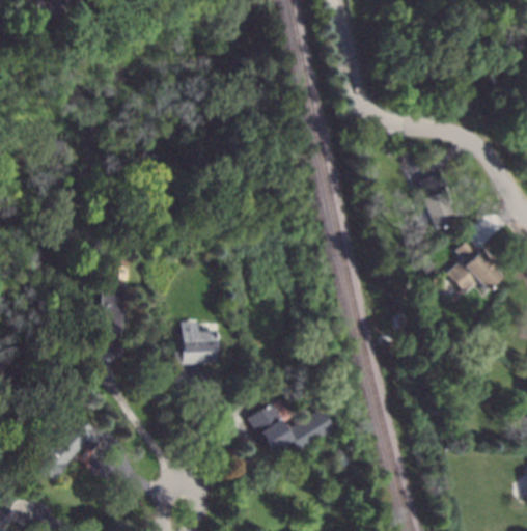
[(456,220),(435,228),(422,197),(426,196),(420,180),(438,173),(456,220)]
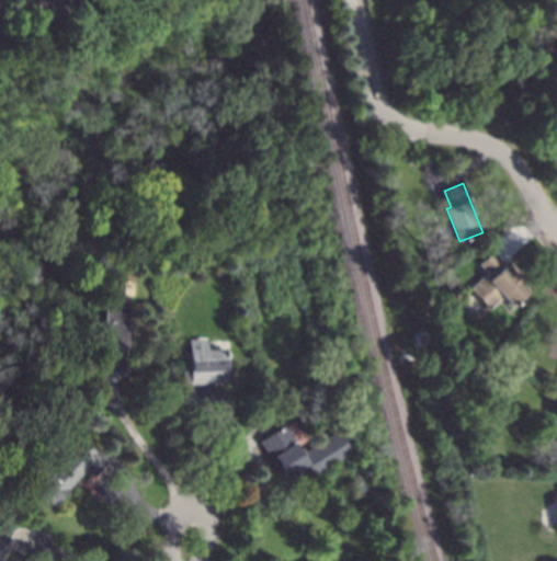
[(532,290),(513,307),(504,298),(492,309),(473,288),(490,272),(482,263),(495,251),(532,290)]
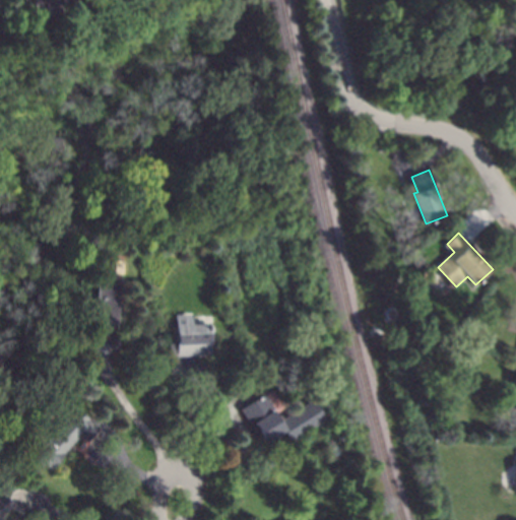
[(117,277),(124,277),(124,299),(122,299),(121,328),(117,328),(117,343),(98,343),(98,324),(88,324),(88,314),(99,314),(100,262),(117,262),(117,277)]
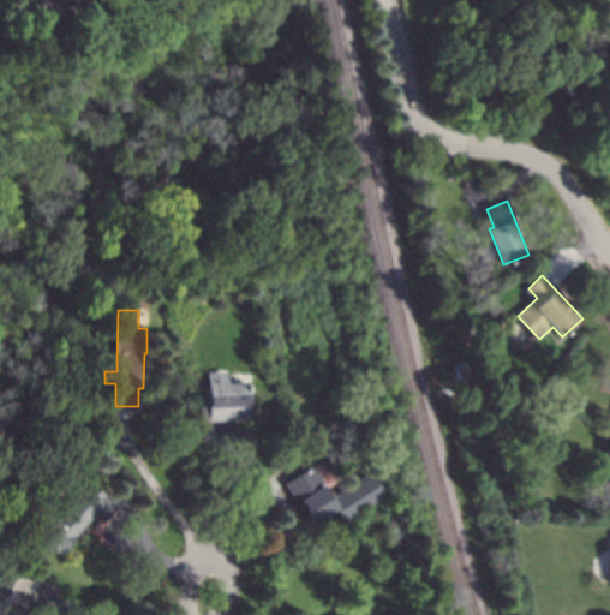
[(459,369),(466,364),(471,371),(464,377),(459,369)]
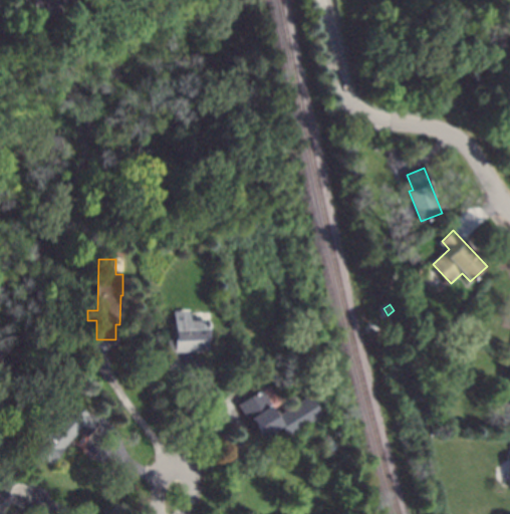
[(212,349),(178,351),(178,348),(171,349),(171,339),(177,338),(176,321),(210,319),(212,349)]
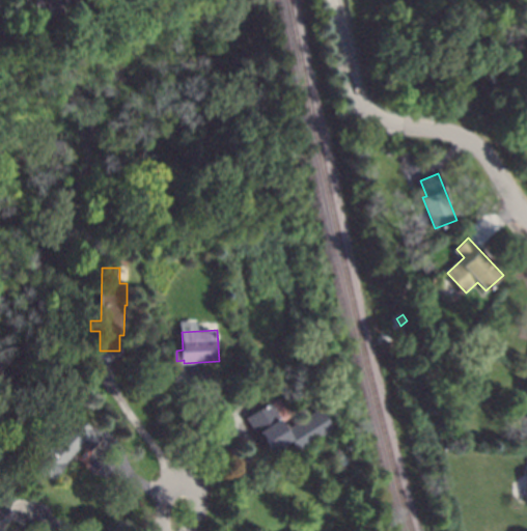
[(266,387),(258,391),(254,385),(262,381),(266,387)]
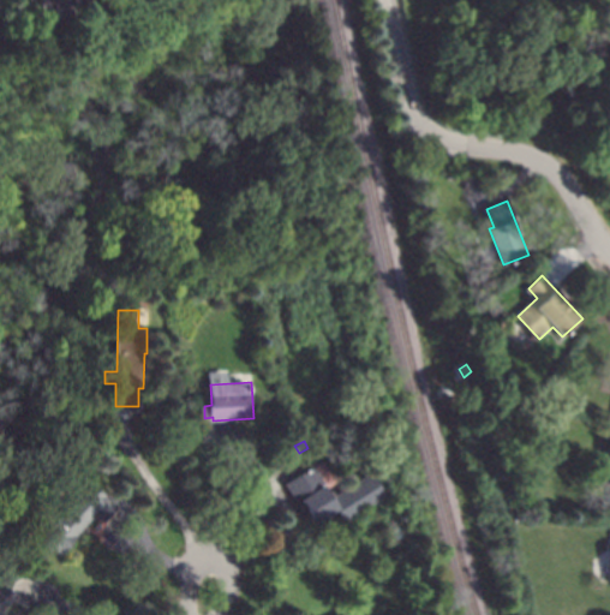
[(335,495),(372,471),(388,496),(346,523),(339,509),(317,524),(308,509),(305,512),(287,483),(316,464),(335,495)]
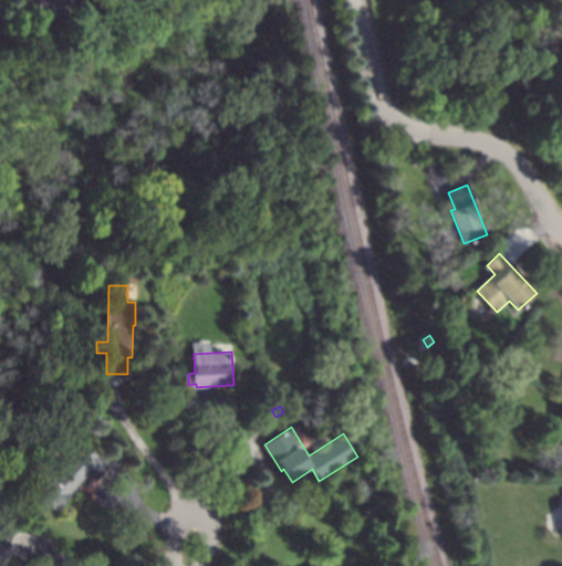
[(561,447),(549,447),(550,429),(561,430),(561,447)]
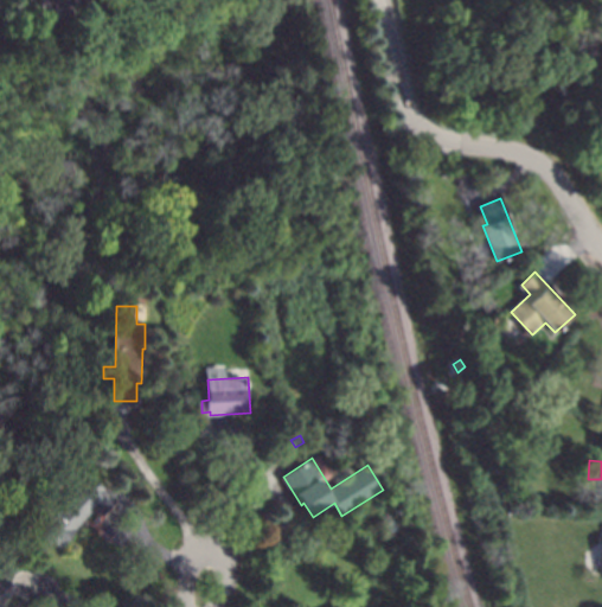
[(106,489),(107,487),(120,498),(104,516),(95,509),(61,549),(58,547),(59,544),(43,530),(78,490),(76,487),(88,473),(106,489)]
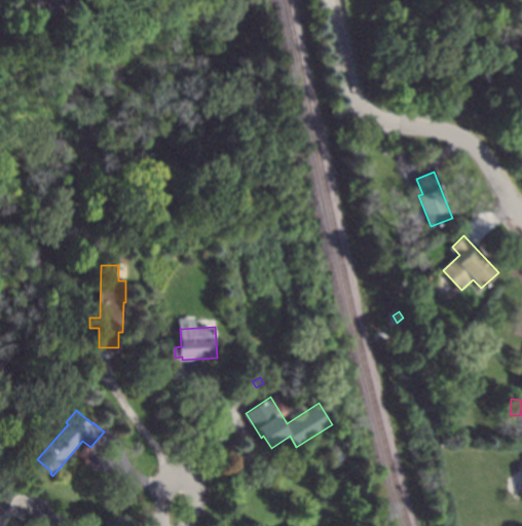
[(24,496),(15,516),(12,513),(2,525),(0,525),(0,500),(6,488),(24,496)]
